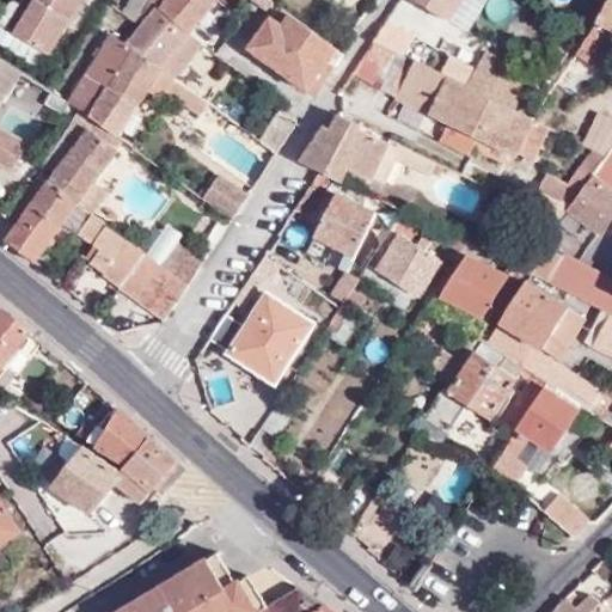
[(34,0),(37,2),(17,35),(48,54),(83,0),(34,0)]
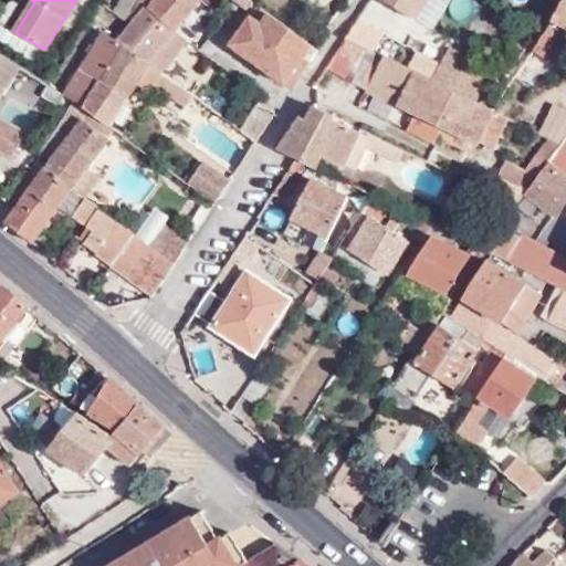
[(160,0),(159,1),(157,0),(139,0),(138,2),(147,7),(121,41),(152,63),(176,29),(200,0),(160,0)]
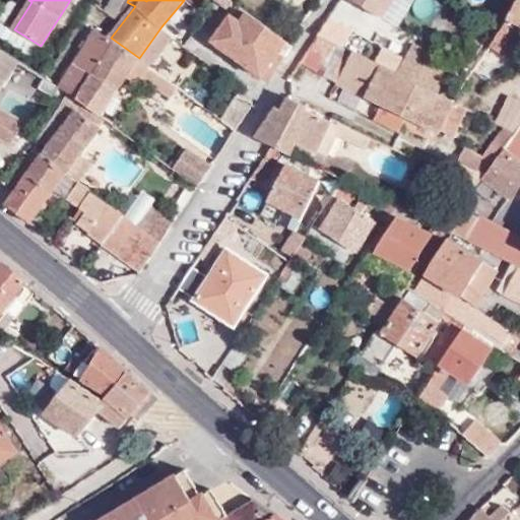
[(356,0),(386,15),(396,0),(356,0)]
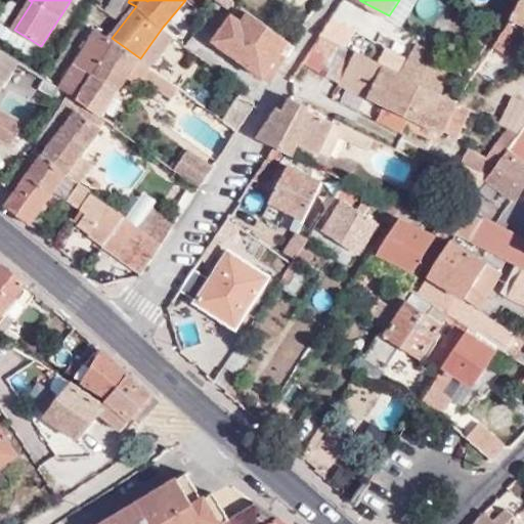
[(523,0),(522,0),(515,19),(507,33),(499,41),(497,44),(511,52),(523,31),(523,0)]
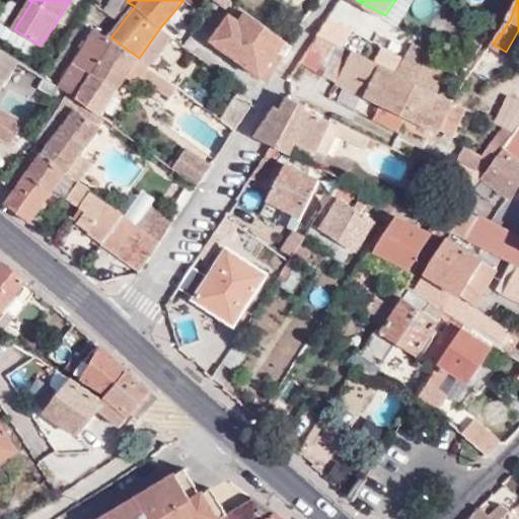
[(510,19),(517,0),(516,0),(500,31),(502,32),(510,19)]
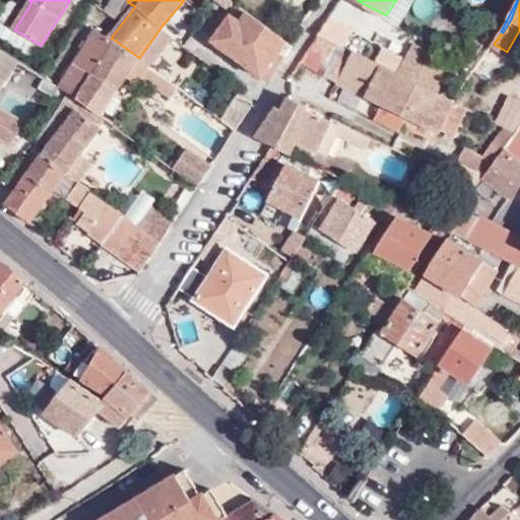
[(266,80),(291,45),(248,12),(240,23),(228,17),(212,40),(266,80)]
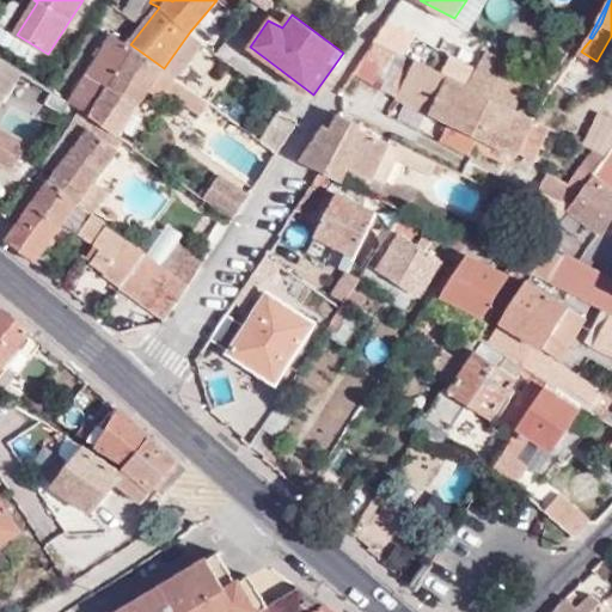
[(438,46),(389,22),(375,41),(395,50),(426,66),(438,46)]
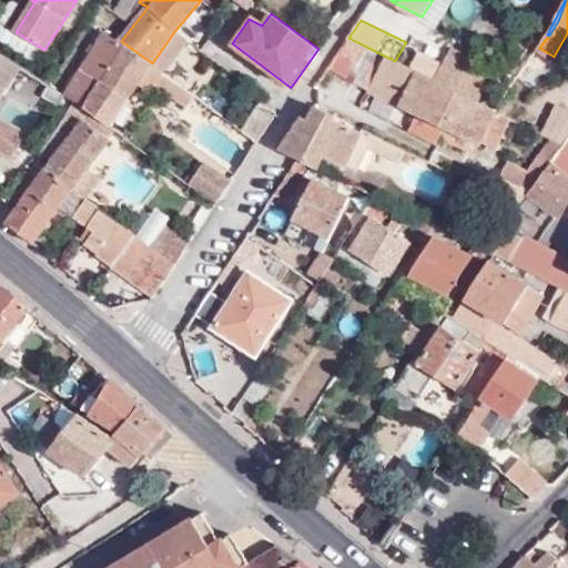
[(190,40),(176,29),(152,63),(165,74),(190,40)]
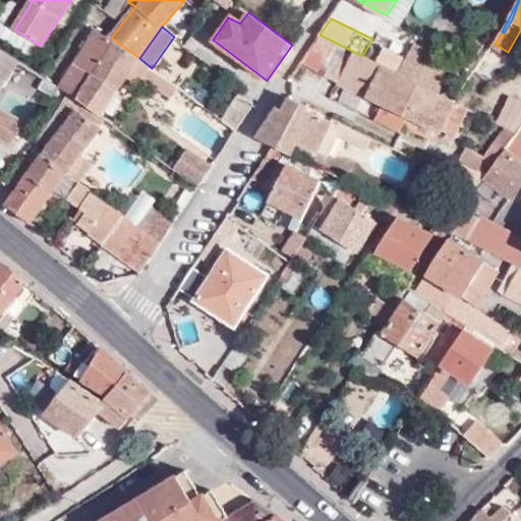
[(139,58),(111,38),(108,36),(99,31),(60,87),(68,93),(99,114),(131,71),(152,85),(155,81),(175,96),(180,89),(152,68),(139,58)]
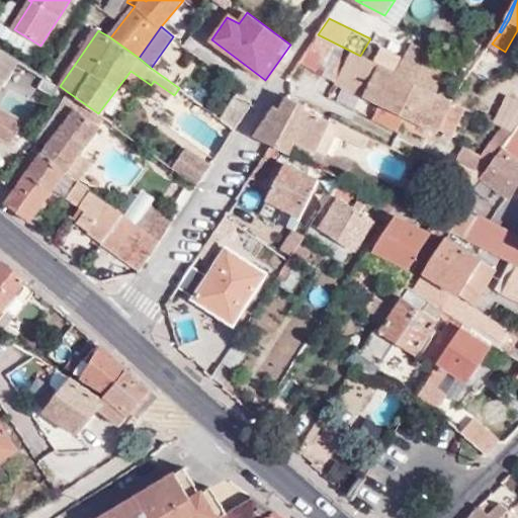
[(397,134),(404,118),(420,86),(398,75),(391,71),(375,63),(360,56),(334,42),(319,75),(379,106),(372,120),(397,134)]
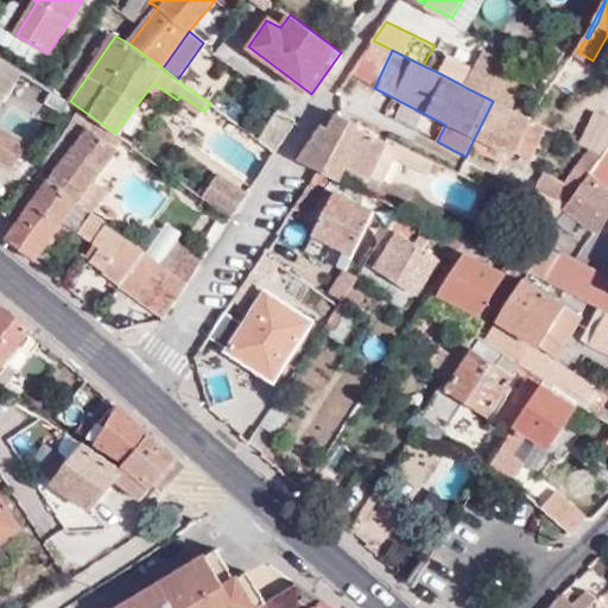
[(493,101),(513,111),(530,80),(485,52),(467,88),(493,101)]
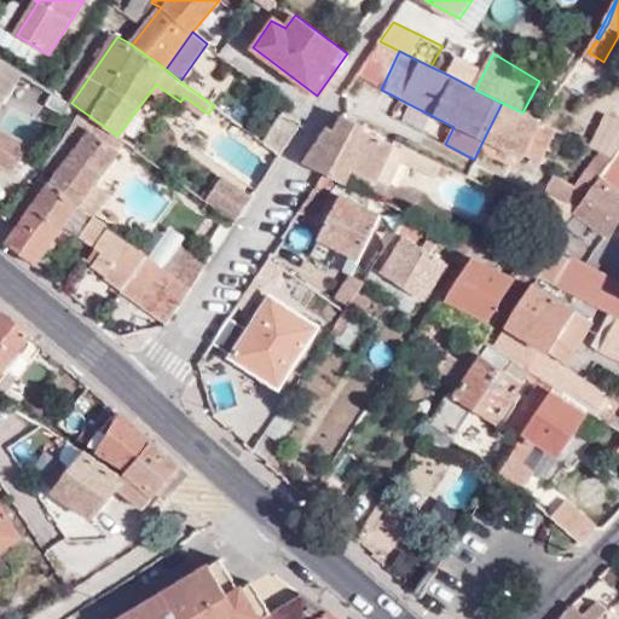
[(449,75),(467,85),(474,70),(456,62),(449,75)]
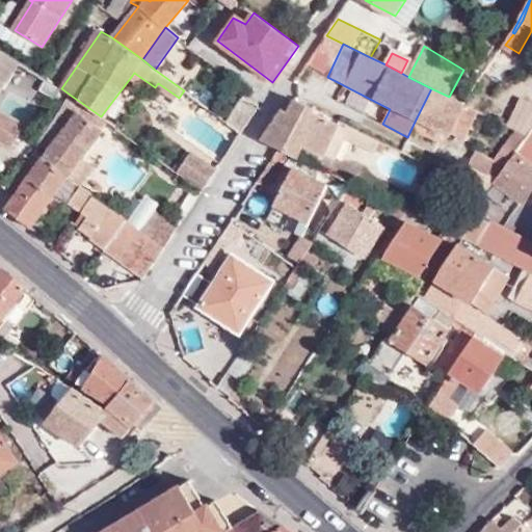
[(477,110),(462,103),(449,97),(431,88),(415,122),(445,137),(447,134),(460,141),(477,110)]
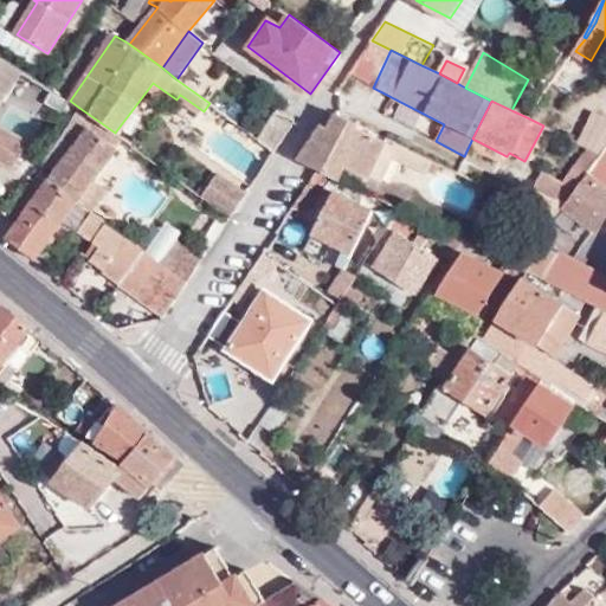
[(117,136),(115,133),(79,108),(38,174),(49,182),(75,201),(91,179),(115,148),(110,144),(117,136)]
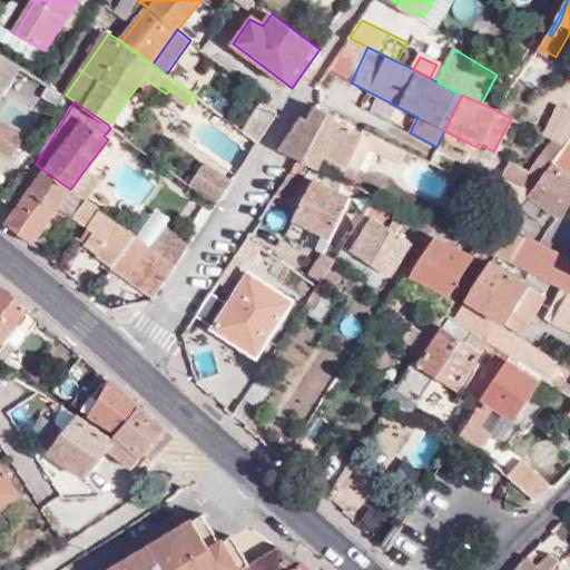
[(257,141),(276,112),(264,104),(244,131),(257,141)]
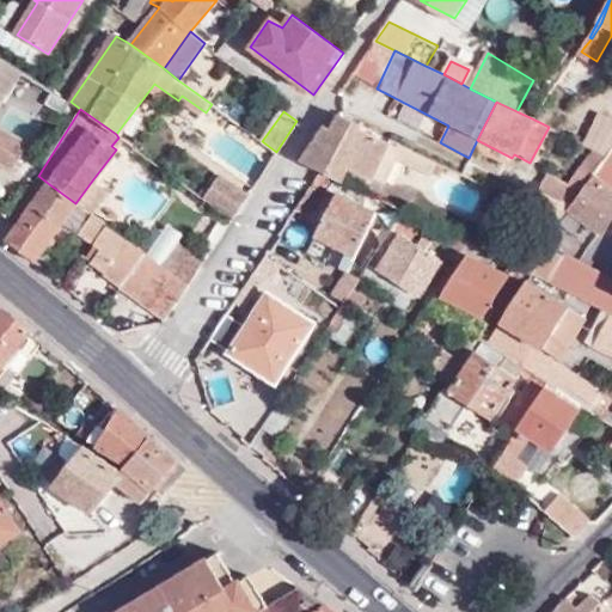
[(362,124),(338,111),(337,115),(361,128),(362,124)]
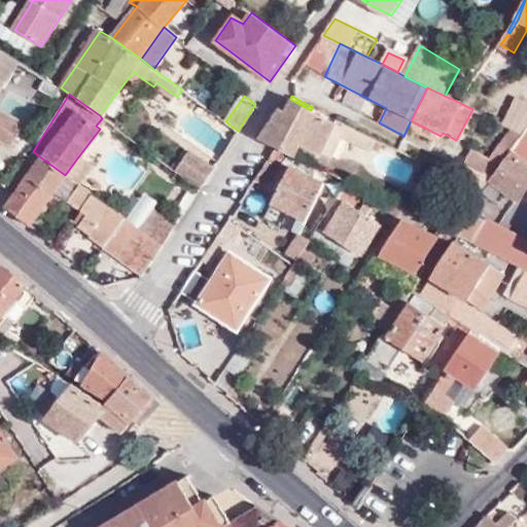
[(522,134),(526,127),(526,101),(519,98),(499,123),(511,129),(522,134)]
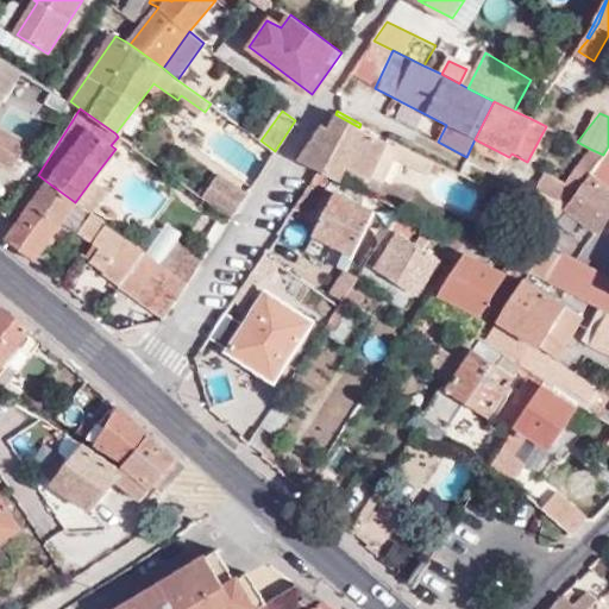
[(359,127),(336,114),(328,126),(324,125),(300,161),(319,171),(333,179),(344,163),(370,176),(375,168),(387,142),(359,127)]
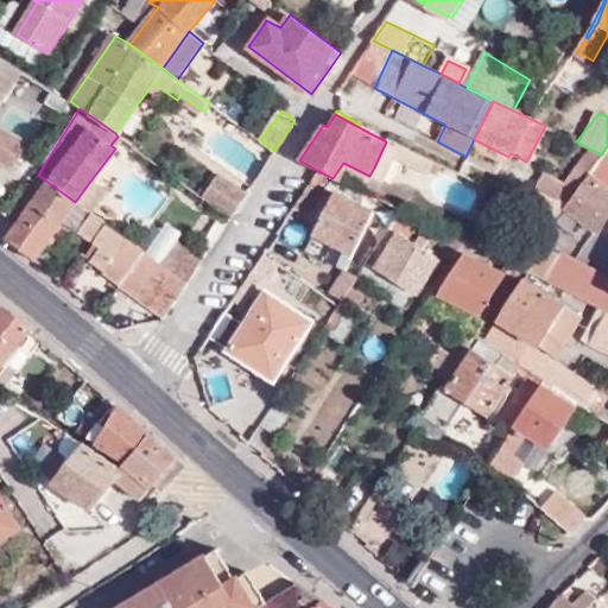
[(400,147),(431,163),(432,159),(388,138),(386,141),(400,147)]
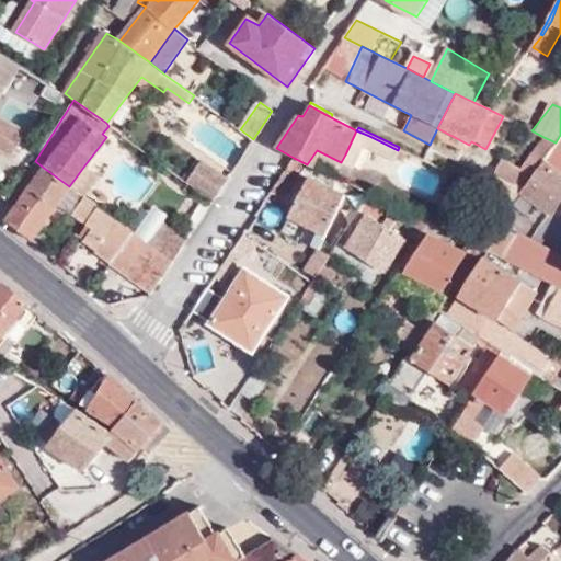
[(0,144),(21,160),(32,142),(12,129),(9,137),(0,130),(0,144)]
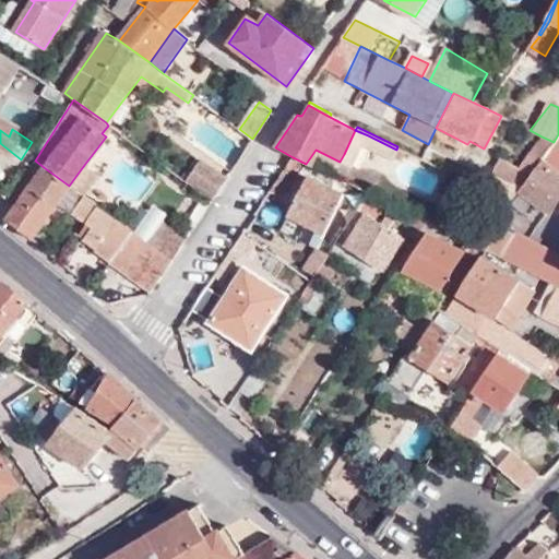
[(340,162),(351,167),(364,143),(392,158),(393,155),(396,150),(368,135),(355,130),(344,154),(340,162)]
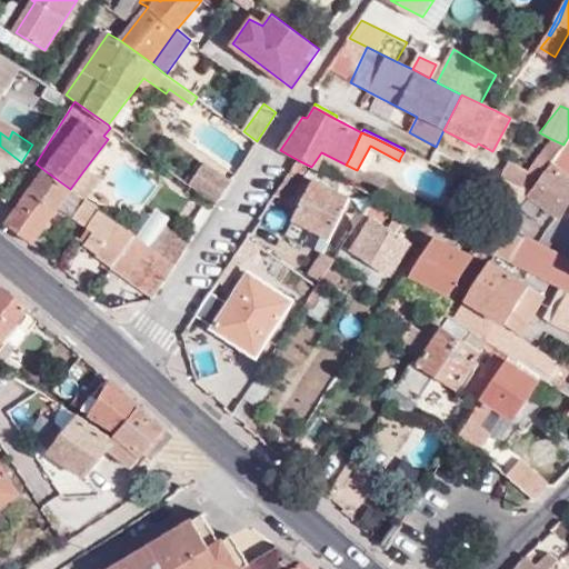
[(568,137),(563,145),(526,195),(523,198),(560,216),(568,203),(568,137)]
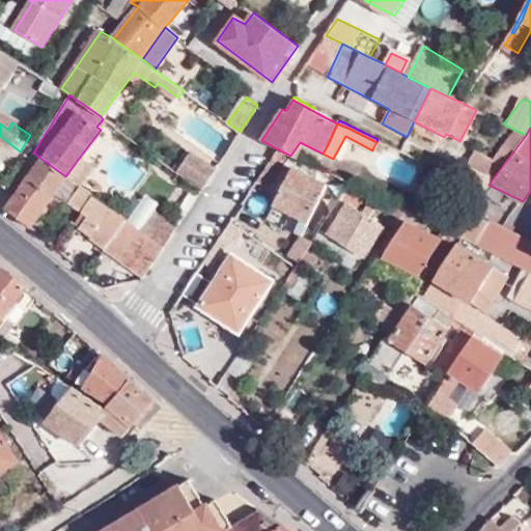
[(491,182),(526,135),(514,130),(488,163),(471,155),(463,167),(491,182)]
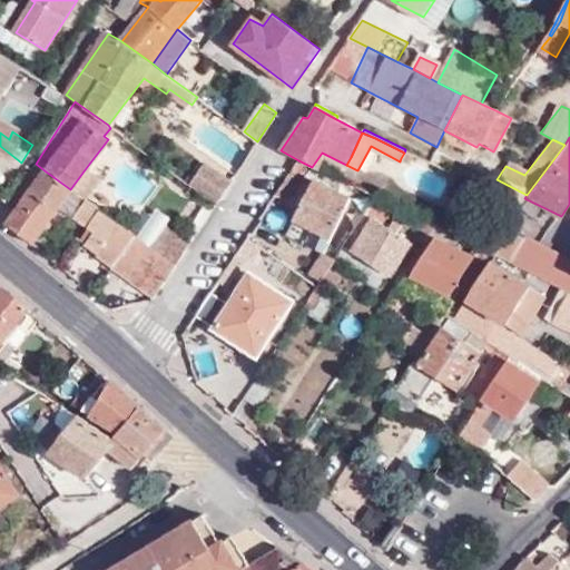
[(404,153),(401,158),(409,163),(411,157),(404,153)]
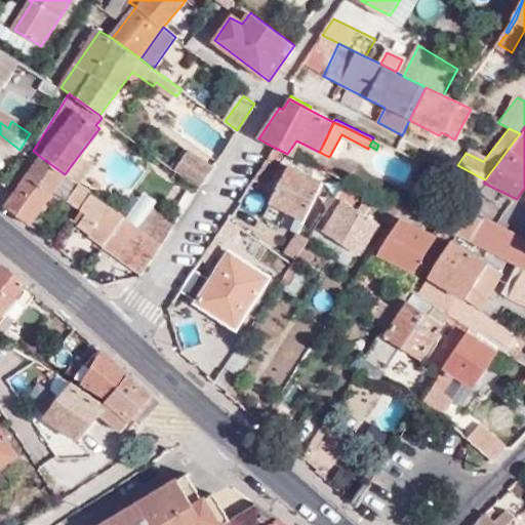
[(263,191),(287,154),(275,148),(250,184),(263,191)]
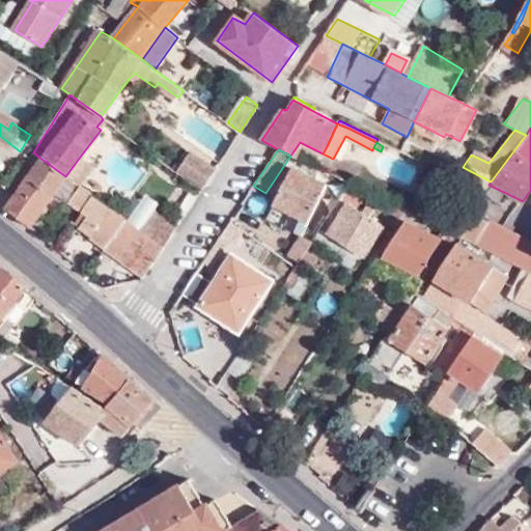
[(214,169),(190,152),(176,171),(200,190),(214,169)]
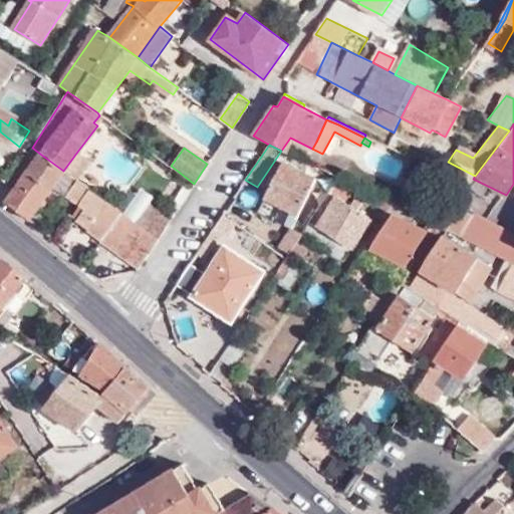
[(77,152),(63,171),(76,180),(90,162),(77,152)]
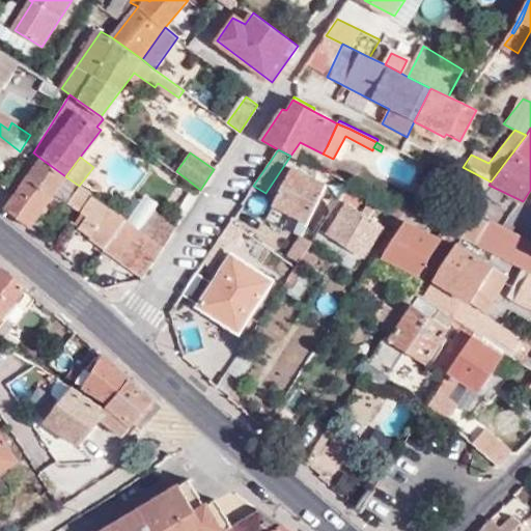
[(65,176),(43,160),(17,195),(9,203),(6,207),(28,225),(65,176)]
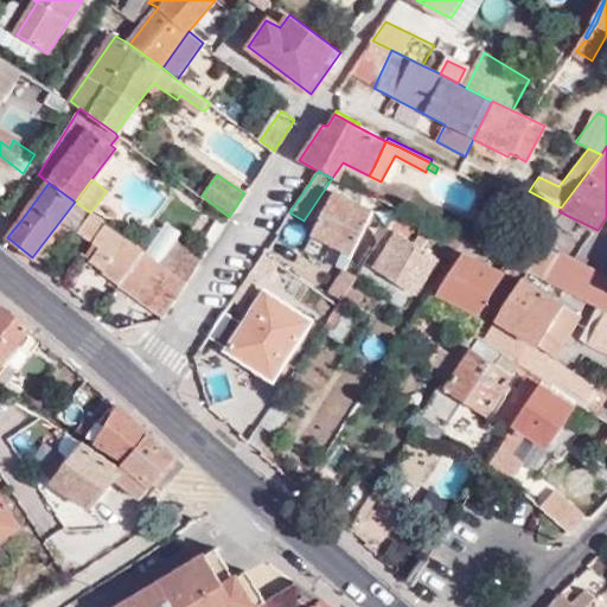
[(376,211),(334,190),(313,235),(355,256),(376,211)]
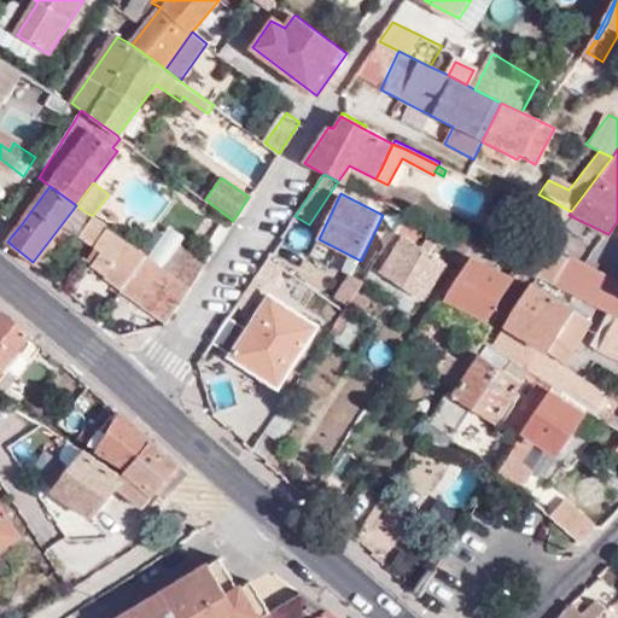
[(559,228),(569,215),(571,211),(538,194),(529,214),(532,215),(555,227),(559,228)]
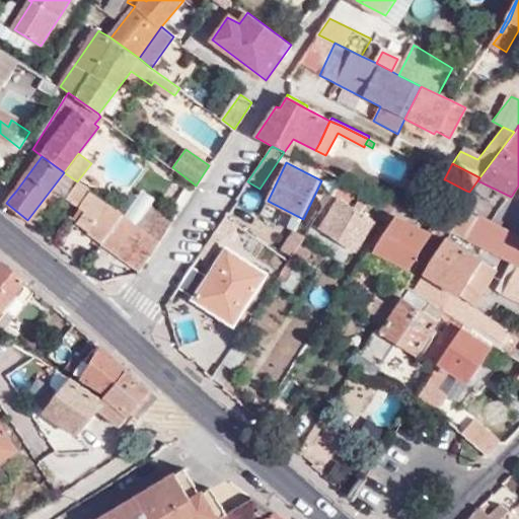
[(137,226),(77,181),(67,196),(83,212),(76,223),(87,232),(86,235),(139,272),(158,241),(137,226)]
